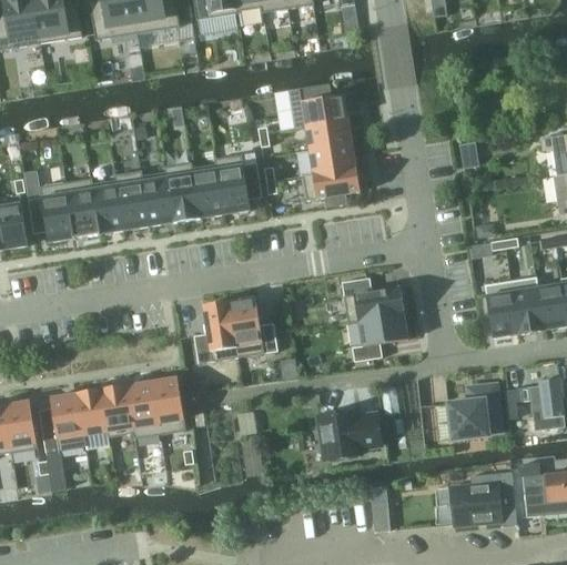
[(6,0),(8,13),(0,13),(0,48),(40,42),(33,0),(6,0)]
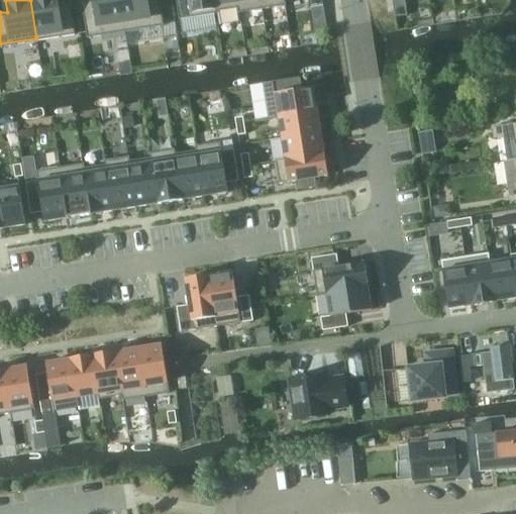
[(30,0),(36,38),(75,32),(70,2),(57,4),(56,0),(30,0)]
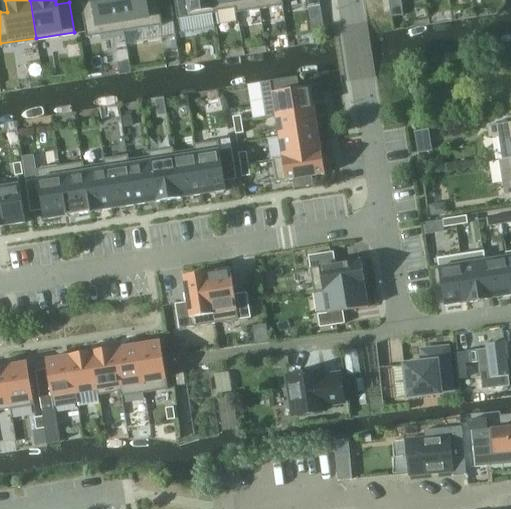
[(80,0),(86,35),(124,29),(119,0),(80,0)]
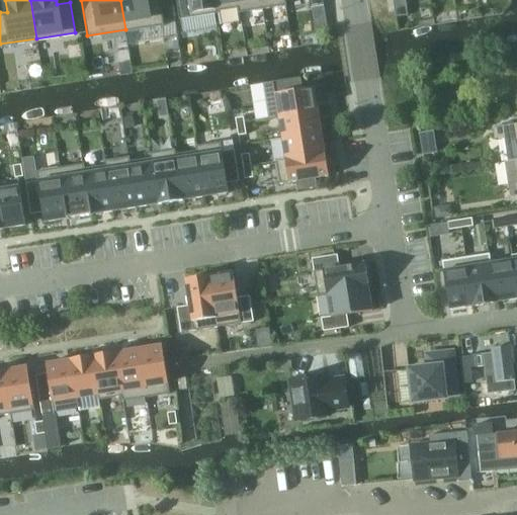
[(120,0),(125,29),(164,23),(160,0),(120,0)]
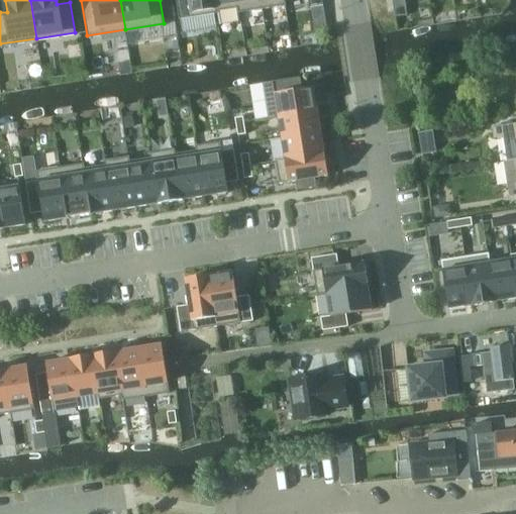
[(176,0),(179,17),(180,17),(214,11),(216,11),(215,9),(214,0),(176,0)]
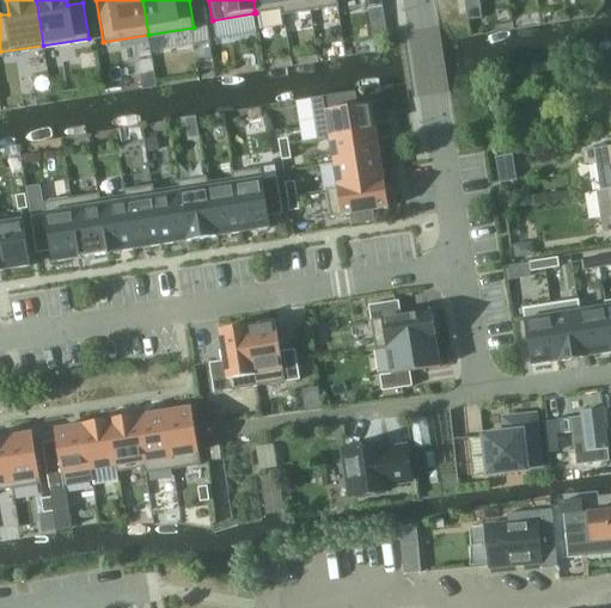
[(254,0),(255,11),(256,11),(282,6),(281,0),(254,0)]
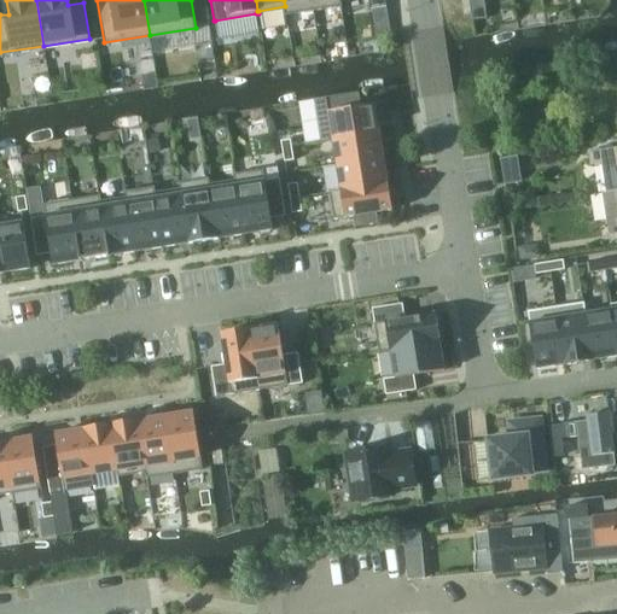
[(284,0),(285,6),(286,12),(312,9),(313,9),(312,0),(284,0)]
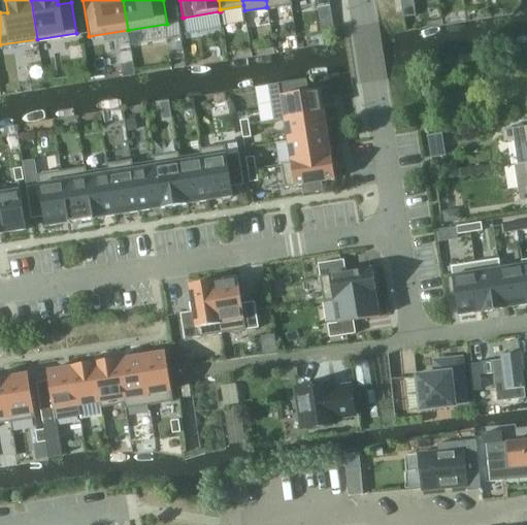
[(321,4),(317,5),(319,12),(331,10),(329,3),(321,4)]
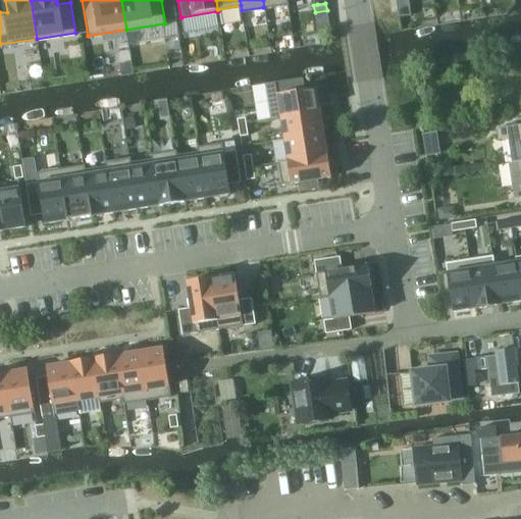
[(409,5),(397,7),(398,14),(410,13),(409,5)]
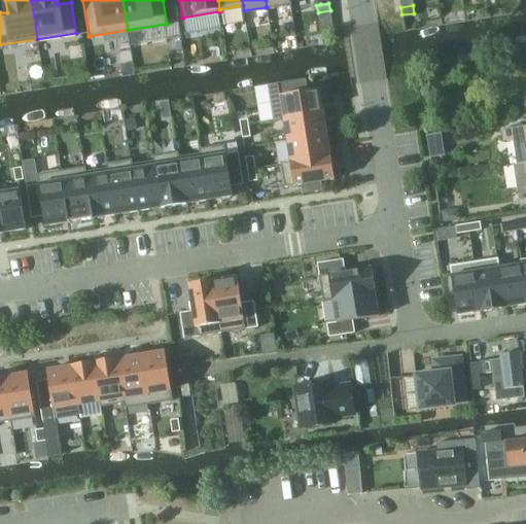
[(330,10),(318,12),(319,21),(331,19),(330,10)]
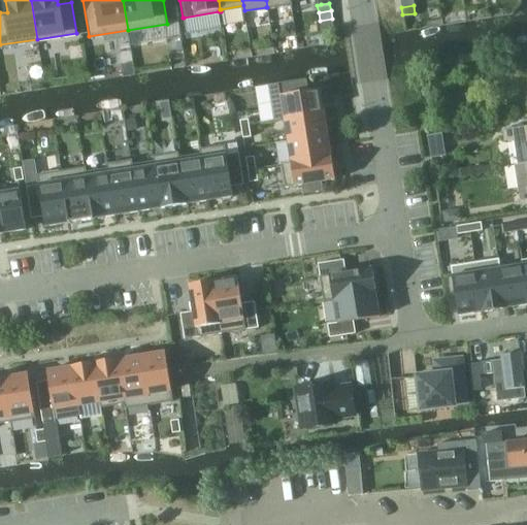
[(332,19),(320,21),(321,29),(333,27),(332,19)]
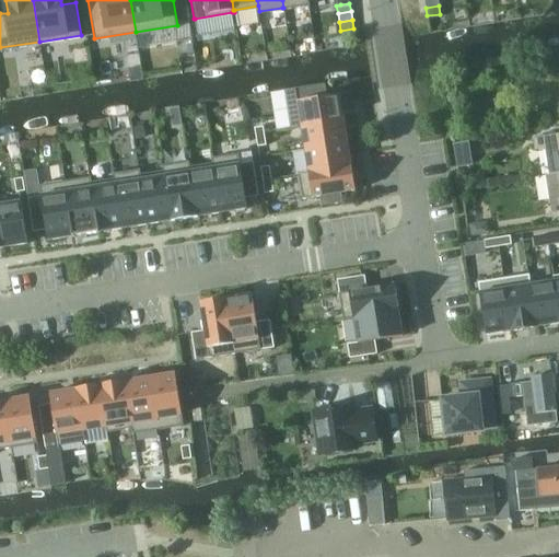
[(139,50),(126,51),(128,64),(140,62),(139,50)]
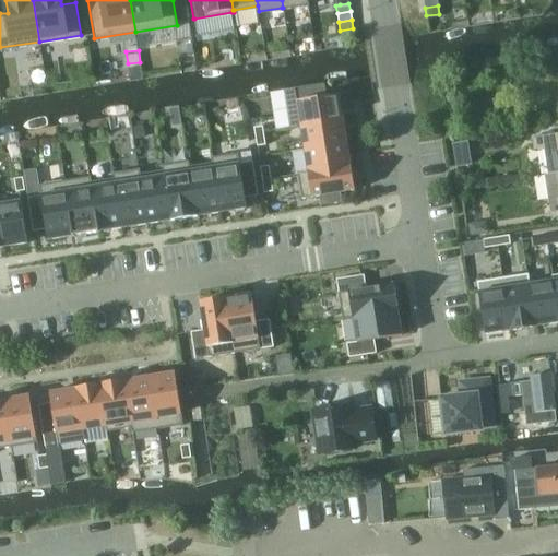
[(324,81),(284,87),(284,89),(291,126),(300,125),(343,118),(339,92),(327,94),(324,83),(324,81)]
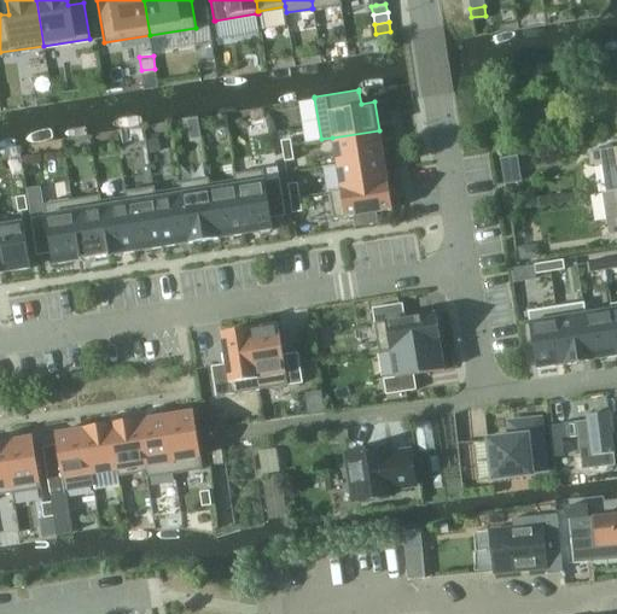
[(197,117),(186,118),(190,135),(199,134),(197,117)]
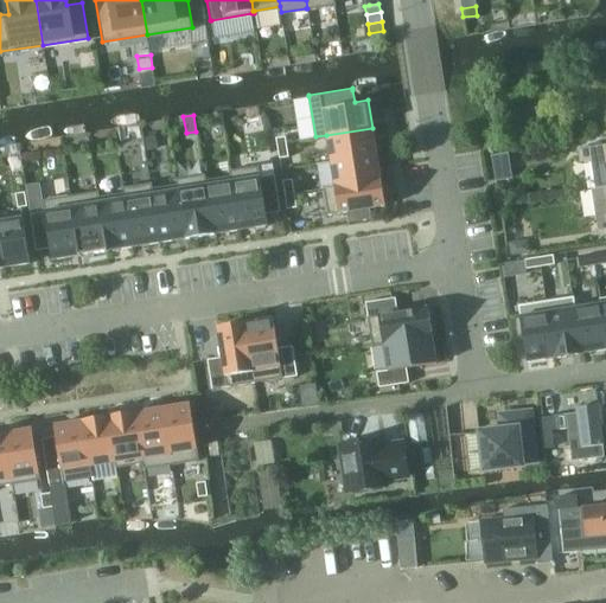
[(284,126),(274,128),(276,142),(286,140),(284,126)]
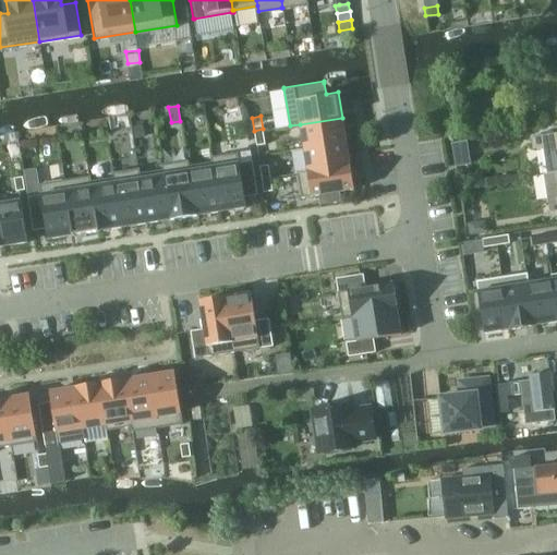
[(342,118),(300,124),(303,146),(346,140),(342,118)]
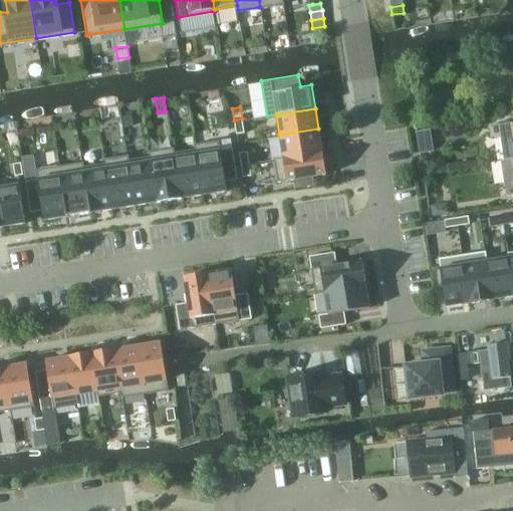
[(131,112),(122,113),(124,125),(133,123),(131,112)]
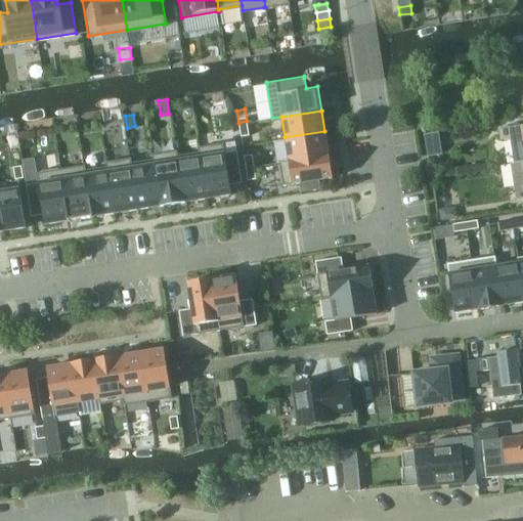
[(247,121),(238,123),(241,134),(249,133),(247,121)]
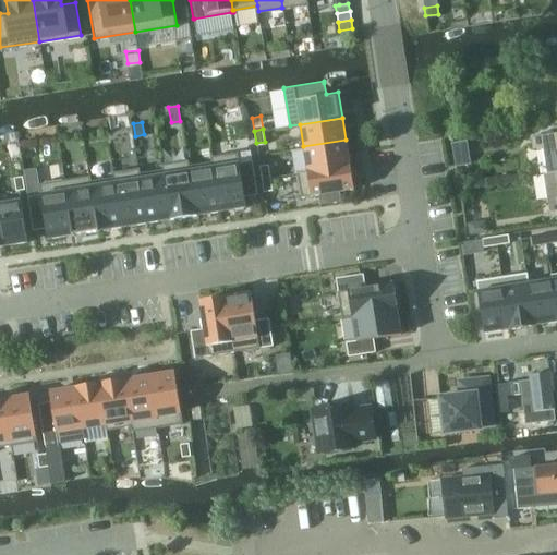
[(556,130),(531,135),(533,147),(544,147),(547,171),(556,169),(556,130)]
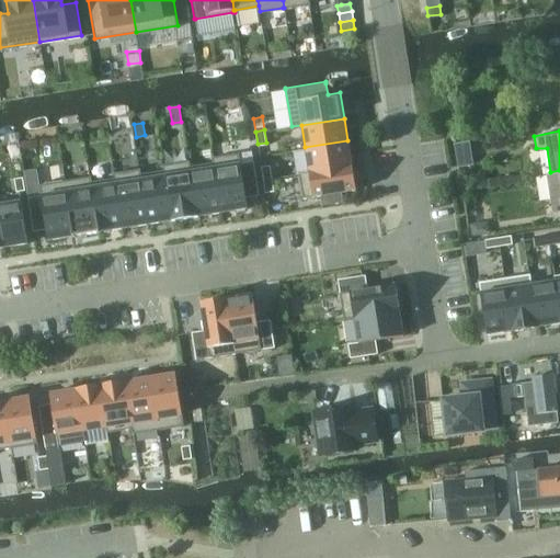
[(454,141),(457,163),(457,166),(458,166),(472,163),(468,139),(454,141)]
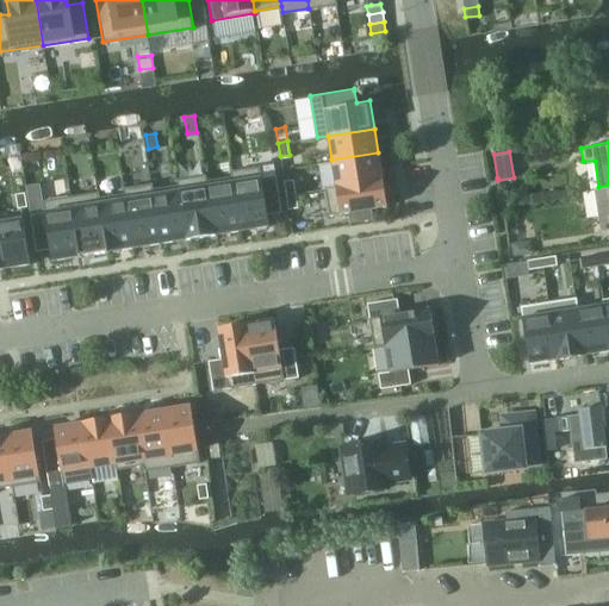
[(331,160),(317,162),(321,187),(324,186),(336,183),(381,176),(378,152),(331,160)]
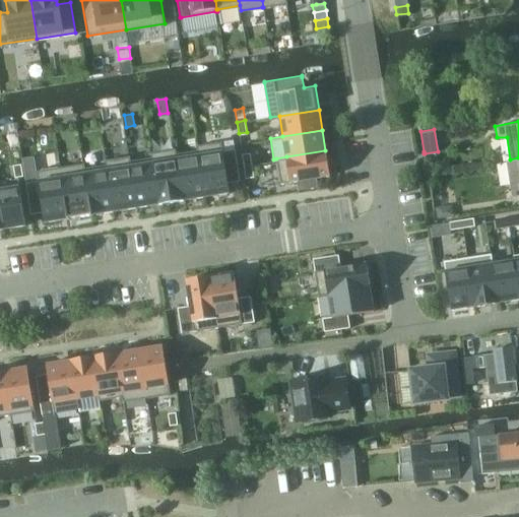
[(221,140),(196,144),(197,148),(204,195),(230,191),(228,182),(226,174),(225,166),(223,158),(222,150),(221,140)]
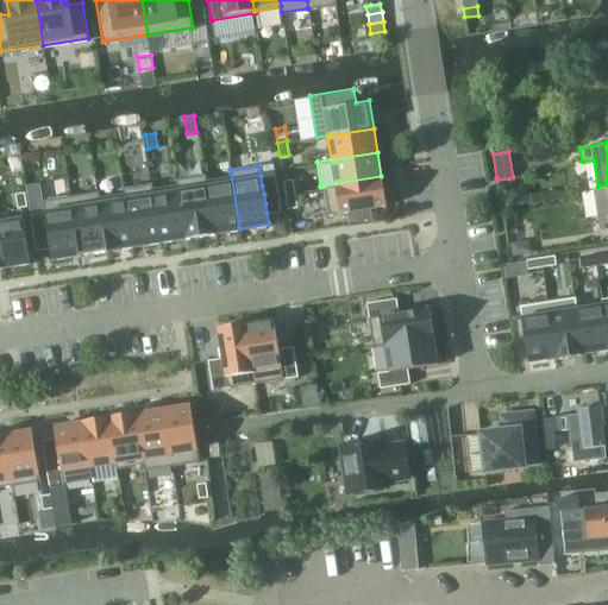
[(206,172),(176,177),(177,182),(186,237),(215,232),(206,178),(206,172)]
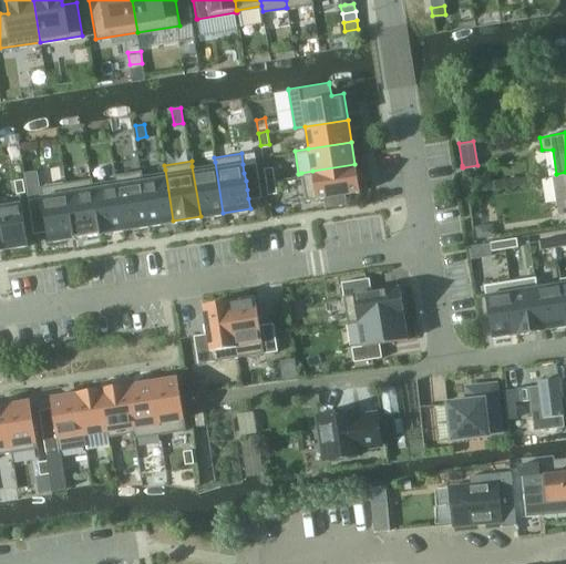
[(215,162),(192,166),(201,216),(223,213),(215,162)]
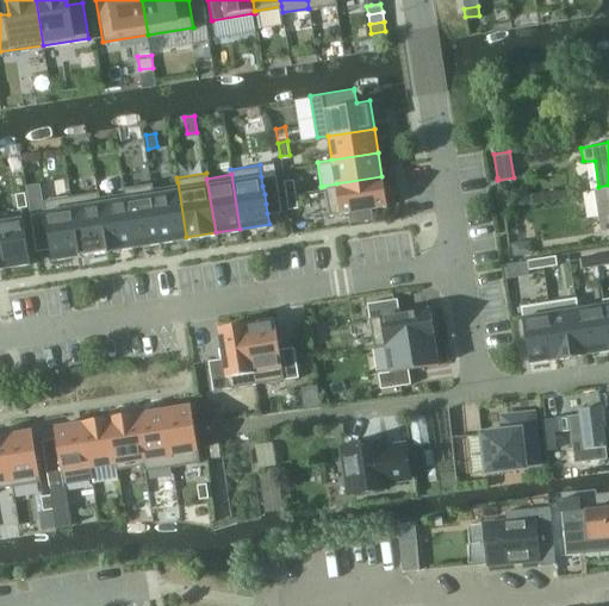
[(275,174),(261,176),(262,186),(277,183),(275,174)]
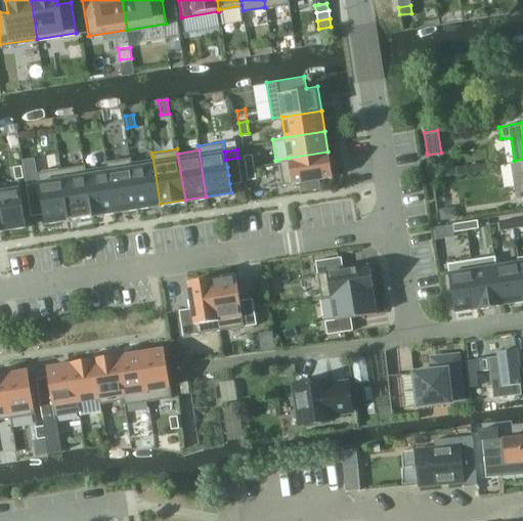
[(289,158),(278,160),(282,184),(300,181),(301,190),(320,187),(318,178),(332,176),(328,152),(289,158)]
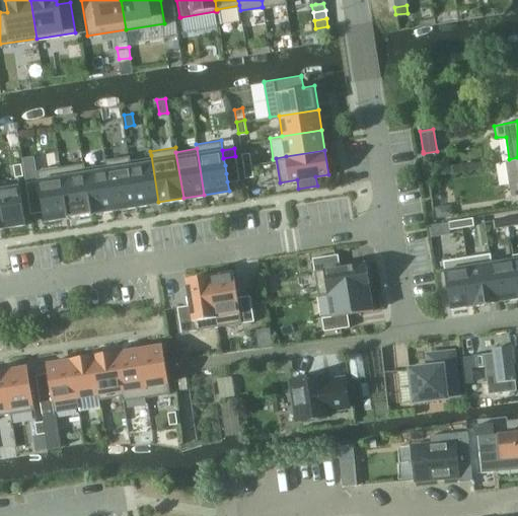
[(249,151),(241,152),(243,164),(251,163),(249,151)]
